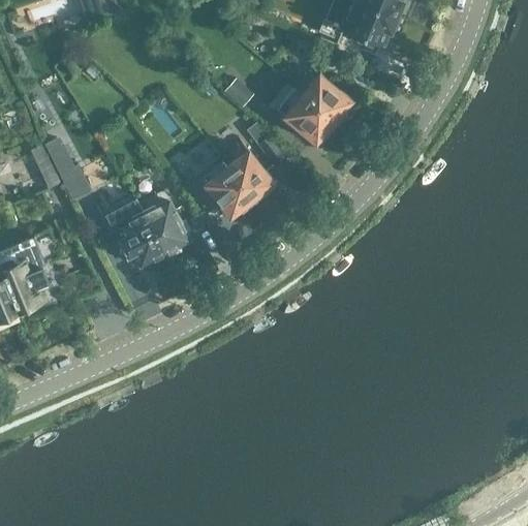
[(120,11),(107,0),(81,0),(88,22),(120,11)]
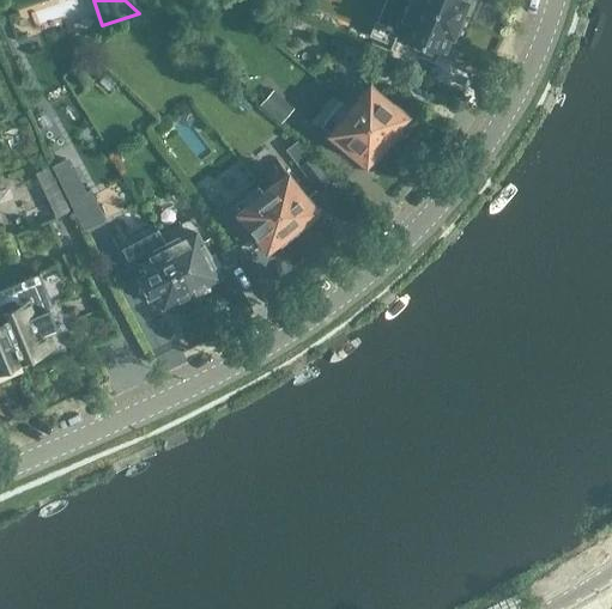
[(461,20),(414,0),(383,0),(374,25),(446,55),(453,38),(453,40),(461,20)]
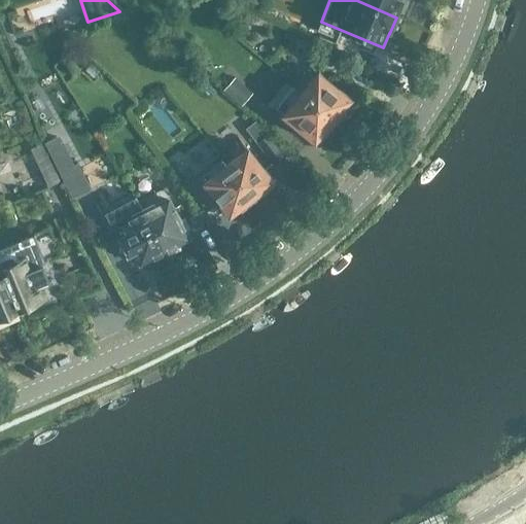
[(356,0),(396,18),(402,3),(401,3),(402,0),(356,0)]
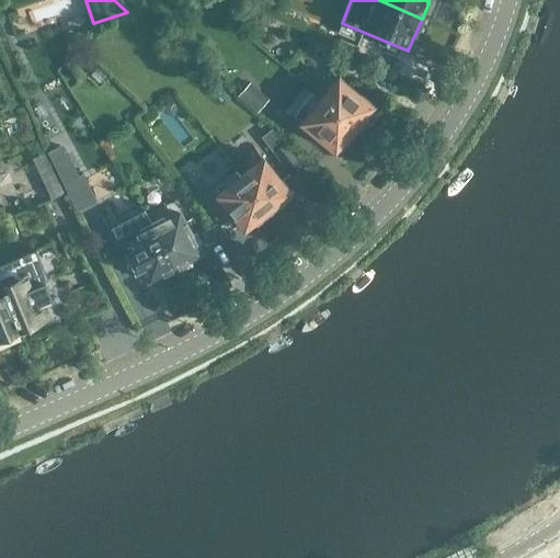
[(355,52),(360,40),(335,30),(330,42),(355,52)]
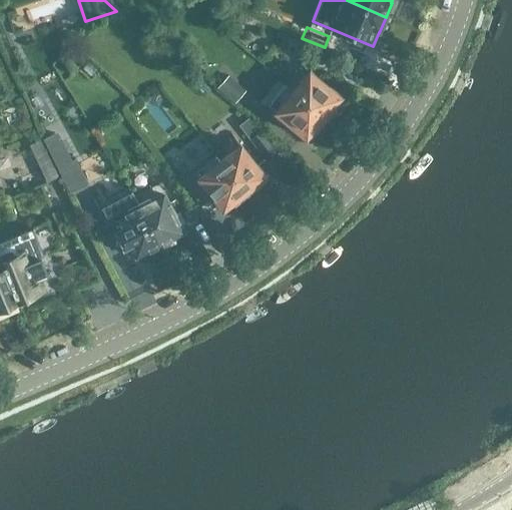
[(90,64),(83,71),(91,79),(98,72),(90,64)]
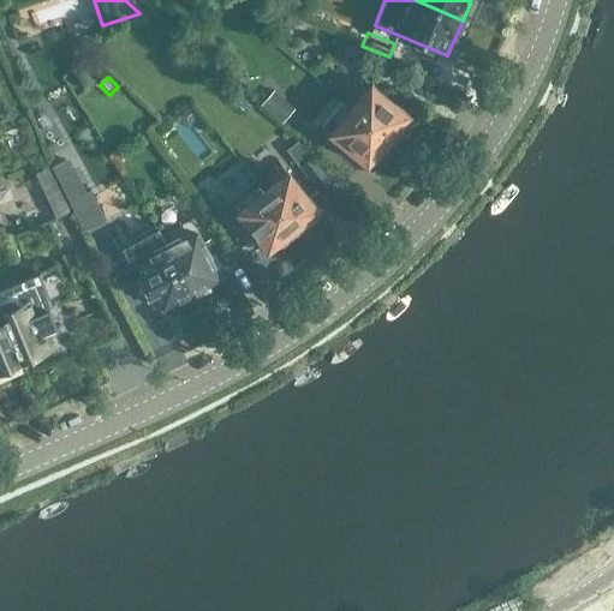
[(368,83),(347,107),(393,145),(405,131),(400,126),(409,115),(397,105),(395,107),(368,83)]
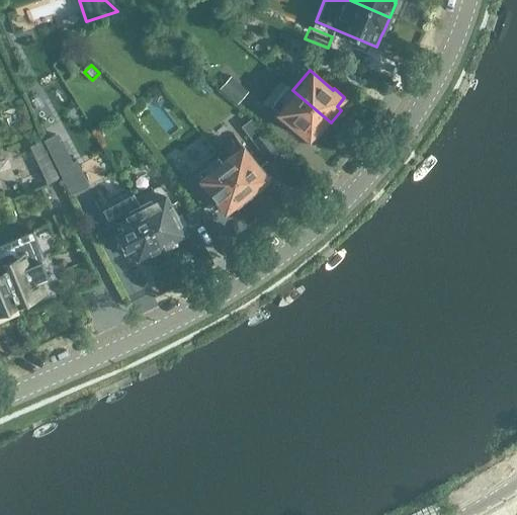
[(229,73),(218,86),(237,103),(248,90),(230,74),(229,73)]
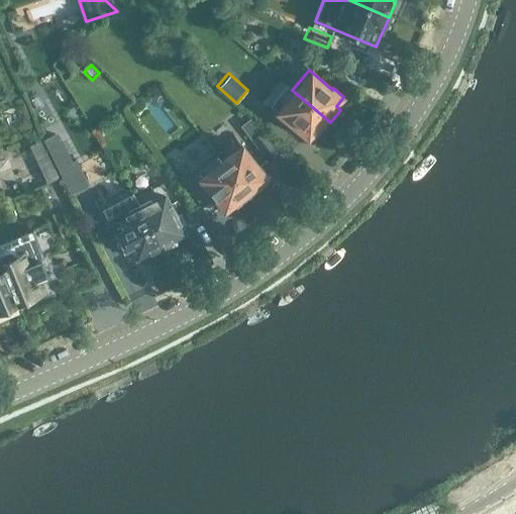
[(330,122),(292,90),(275,110),(298,129),(297,131),(308,140),(315,131),(320,134),(330,122)]
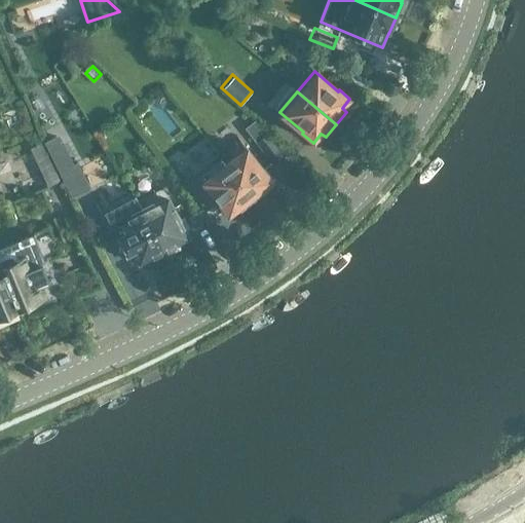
[(247,128),(273,165),(284,157),(257,121),(247,128)]
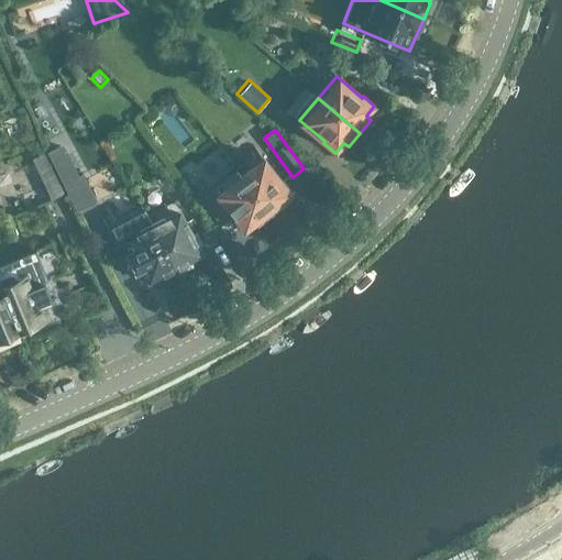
[(51,154),(48,155),(78,215),(98,205),(85,177),(80,178),(70,158),(66,161),(61,150),(51,154)]
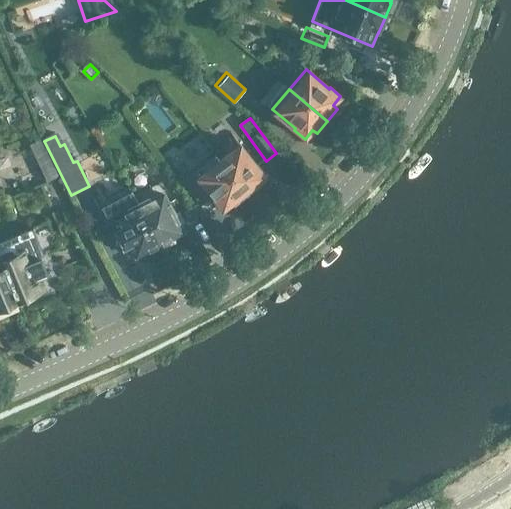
[(59,179),(41,141),(30,146),(47,184),(59,179)]
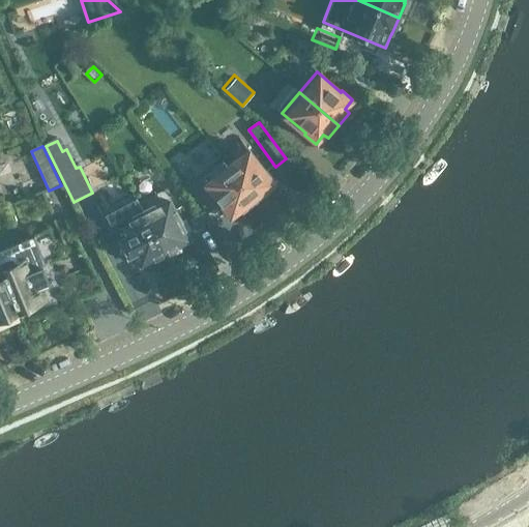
[(245,147),(225,164),(257,204),(270,194),(266,189),(275,182),(266,171),(265,172),(245,147)]
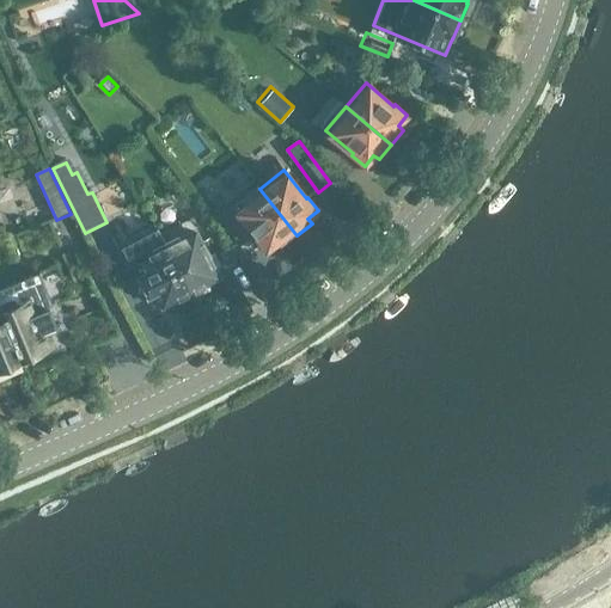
[(297,235),(260,189),(234,208),(257,237),(256,238),(266,251),(276,243),(280,249),(297,235)]
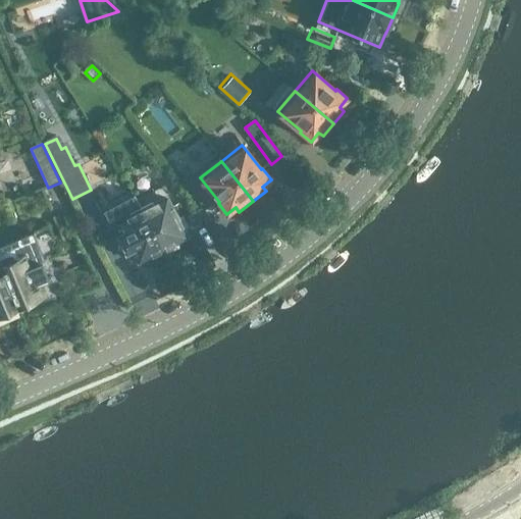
[(177,220),(173,211),(163,191),(139,203),(164,251),(189,239),(179,220),(177,220)]
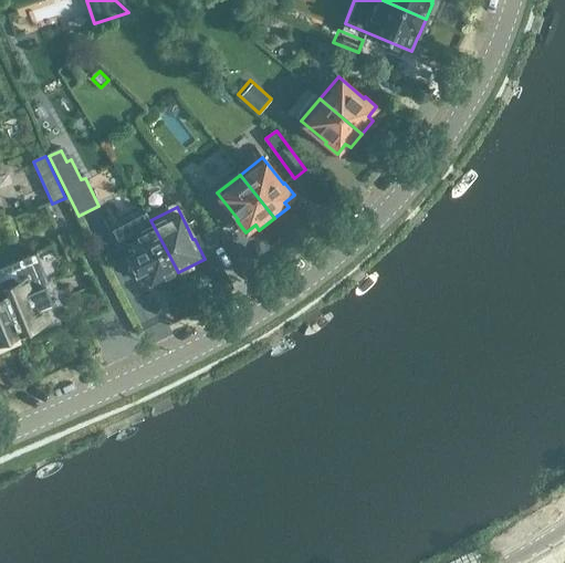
[(104,219),(89,227),(104,256),(119,248),(104,219)]
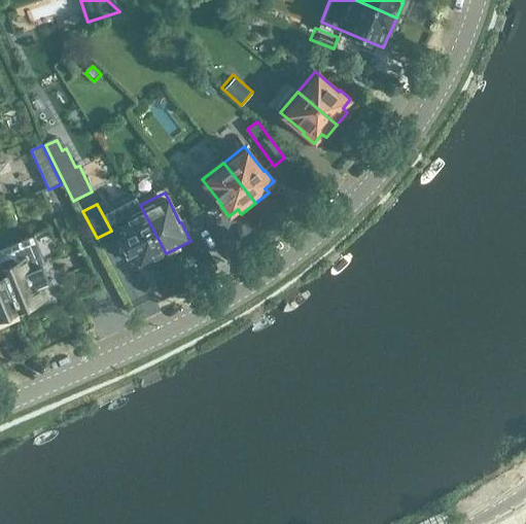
[(166,253),(140,205),(125,213),(129,221),(120,225),(127,237),(120,240),(130,255),(134,253),(141,267),(166,253)]
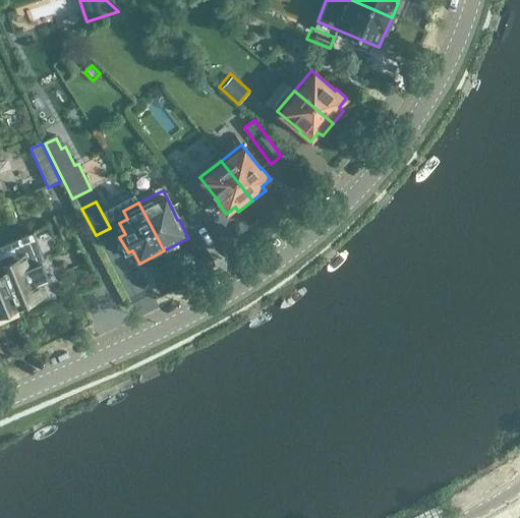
[(0,267),(17,307),(20,306),(23,309),(29,309),(32,306),(32,301),(43,297),(38,286),(42,284),(41,283),(46,281),(40,266),(35,268),(35,266),(31,268),(19,240),(0,247),(0,267)]
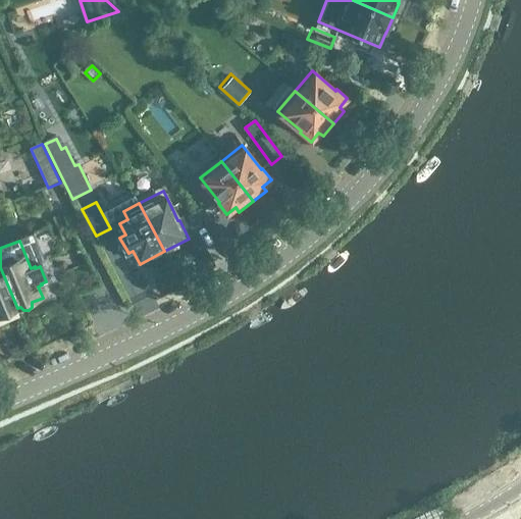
[(17,308),(0,267),(0,324),(0,325),(21,316),(17,308)]
